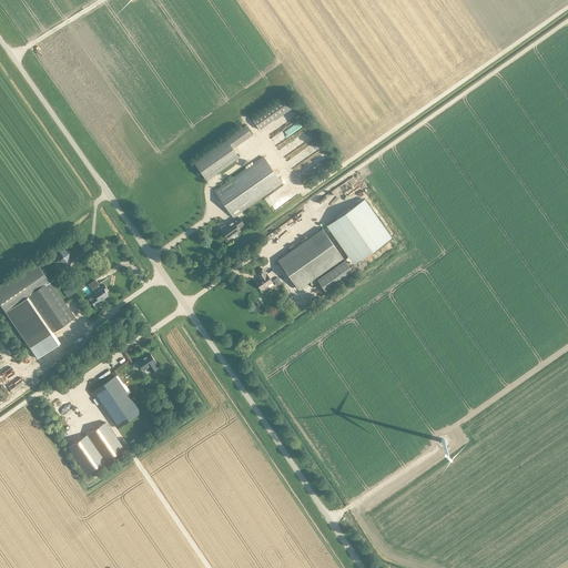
[(253,120),(260,130),(292,107),(285,98),(253,120)]
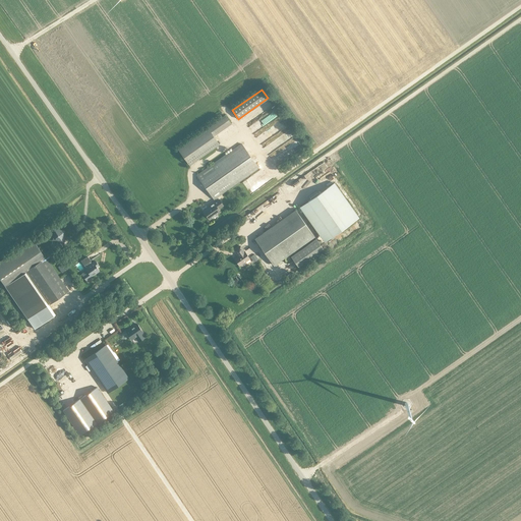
[(225,115),(178,149),(190,165),(219,145),(214,136),(231,124),(225,115)]
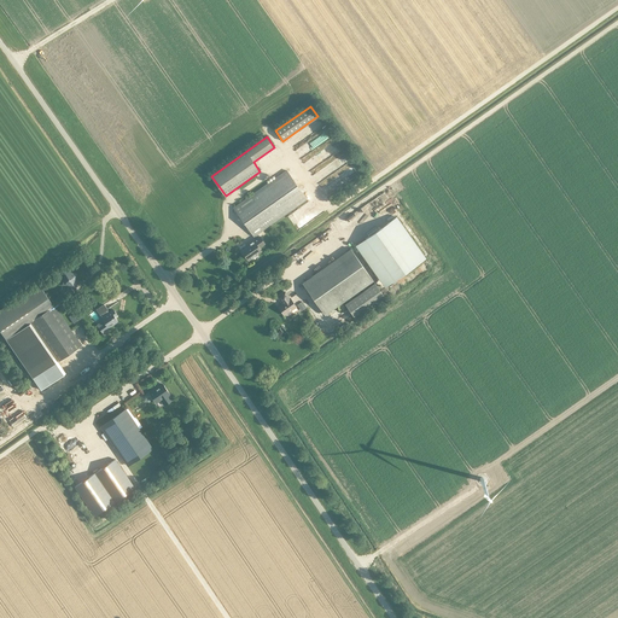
[(328,158),(338,151),(333,145),(324,152),(328,158)]
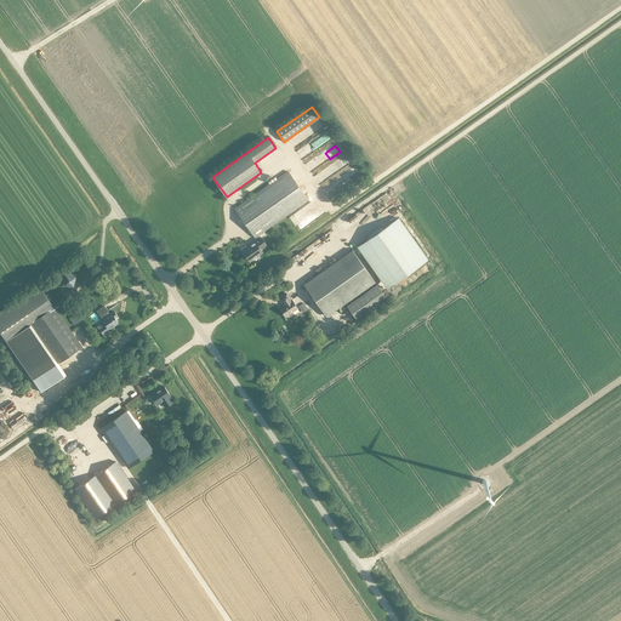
[(315,175),(320,183),(346,166),(341,159),(335,164),(335,163),(315,175)]
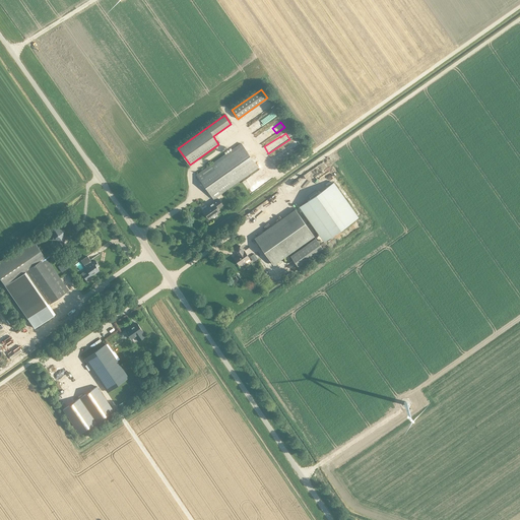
[(295,140),(289,143),(295,149),(300,146),(295,140)]
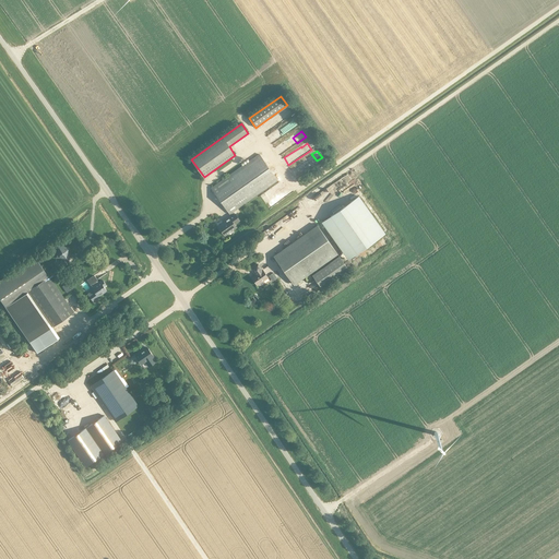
[(229,214),(230,213),(233,212),(277,180),(259,154),(212,188),(229,214)]
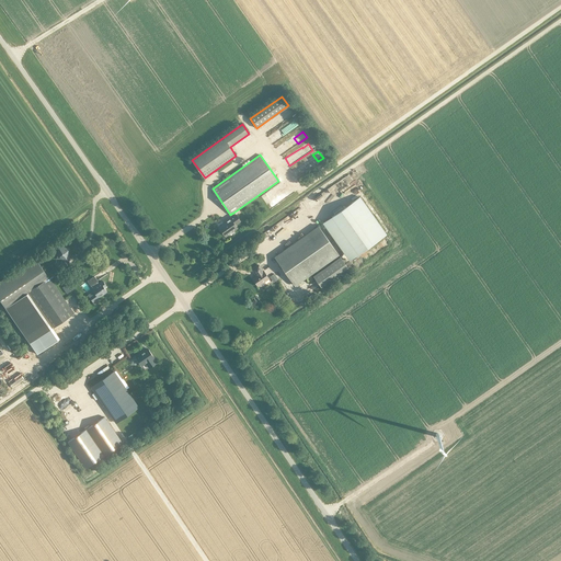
[(332,217),(358,254),(386,235),(359,197),(343,209),(341,206),(333,212),(334,215),(332,217)]
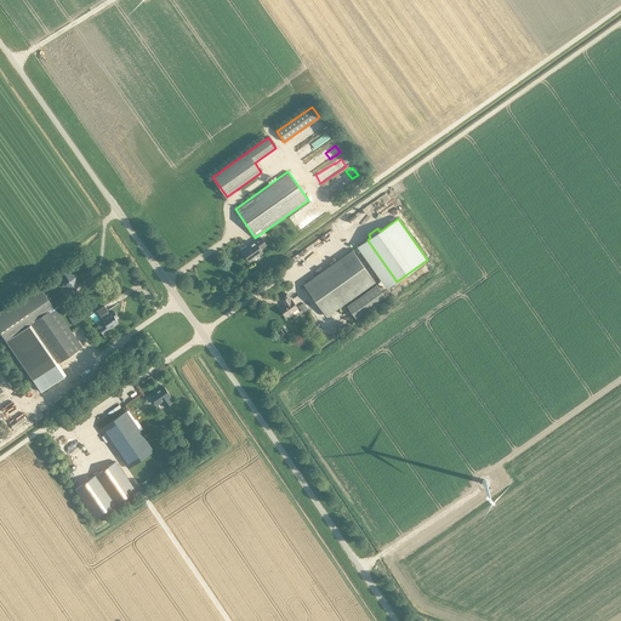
[(261,238),(258,235),(256,237),(258,240),(250,245),(251,246),(244,252),(243,251),(244,254),(244,255),(245,257),(248,258),(250,262),(262,252),(260,249),(266,245),(261,238)]
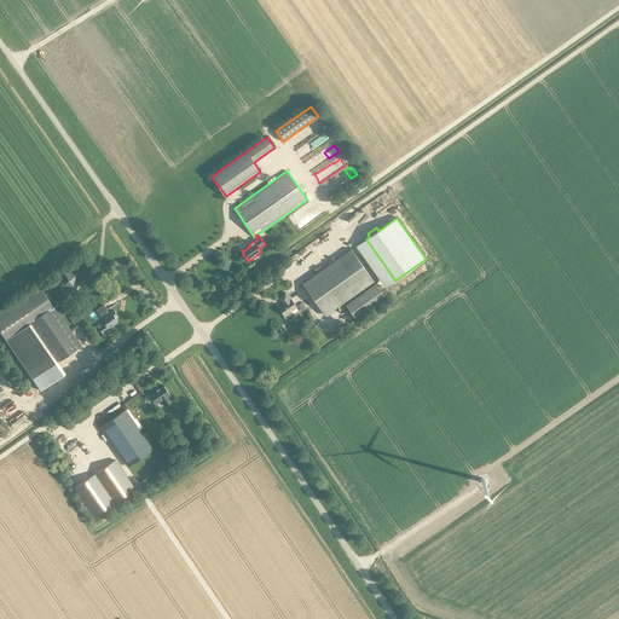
[(352,250),(304,284),(325,314),(374,281),(352,250)]
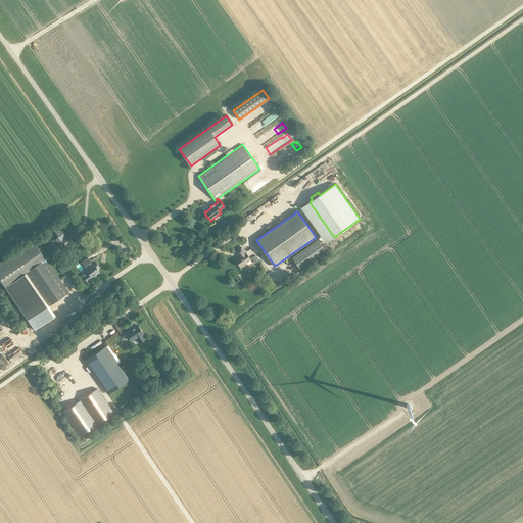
[(57,242),(56,247),(54,249),(56,252),(62,247),(60,244),(60,242),(62,243),(65,232),(54,230),(52,241),(57,242)]
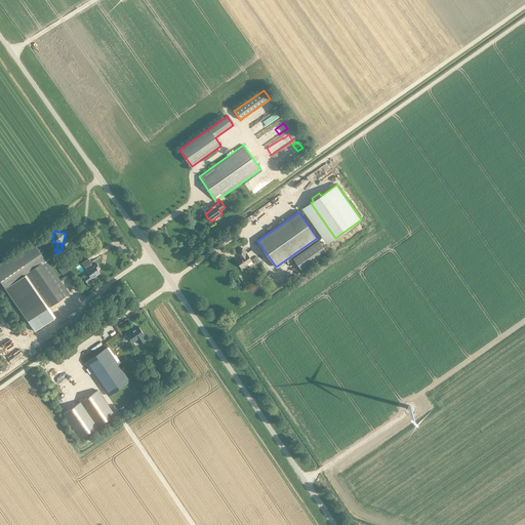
[(54,318),(47,308),(69,293),(33,241),(0,263),(0,279),(35,331),(54,318)]
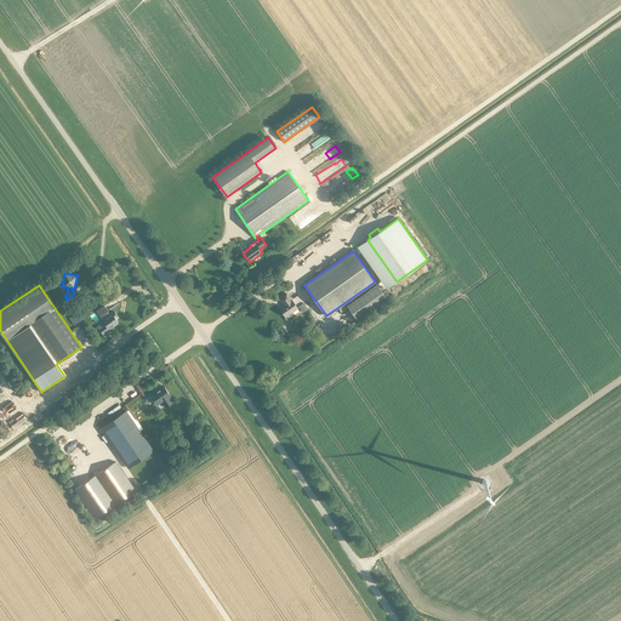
[(387,300),(376,285),(347,306),(358,320),(387,300)]
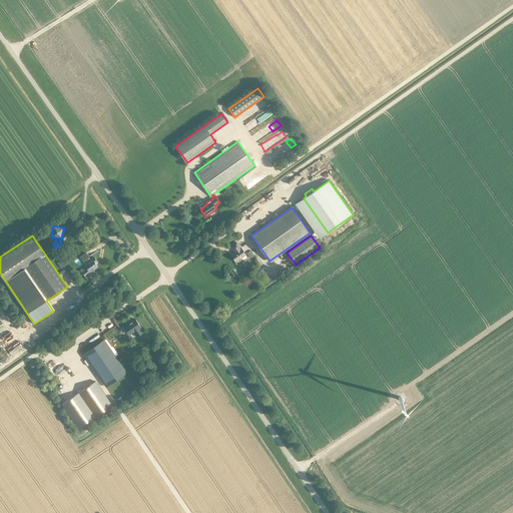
[(234,252),(231,254),(235,262),(236,262),(237,261),(245,254),(240,247),(236,242),(230,246),(234,252)]
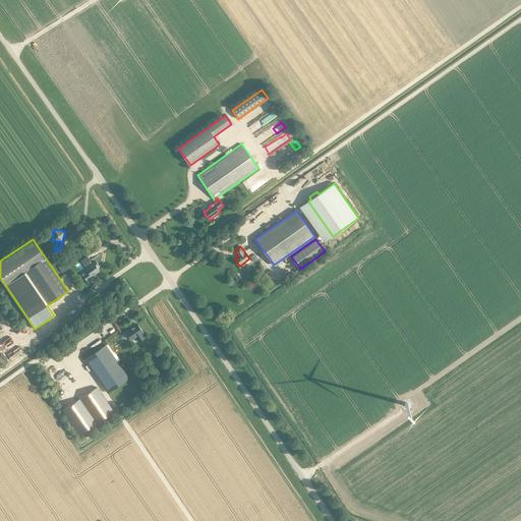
[(85,268),(85,269),(87,270),(81,274),(83,276),(85,279),(90,276),(91,277),(100,271),(98,269),(100,267),(96,262),(92,264),(91,262),(88,256),(81,261),(84,266),(85,268)]
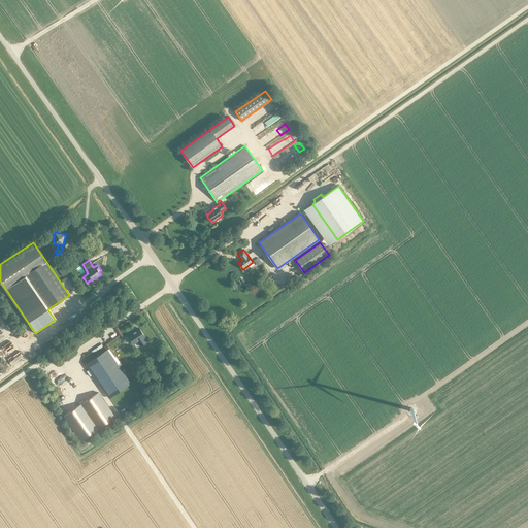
[(134,332),(128,336),(133,344),(134,344),(133,343),(137,341),(140,345),(140,347),(146,341),(144,337),(144,336),(139,328),(139,329),(134,332)]
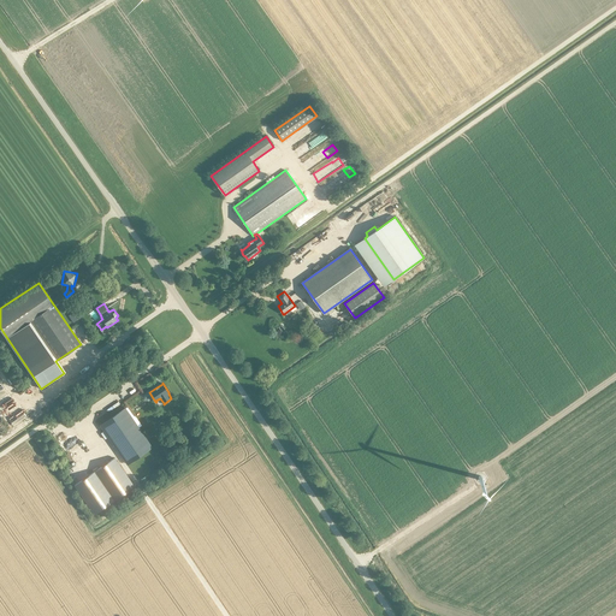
[(152,448),(149,443),(125,408),(101,425),(128,463),(152,448)]
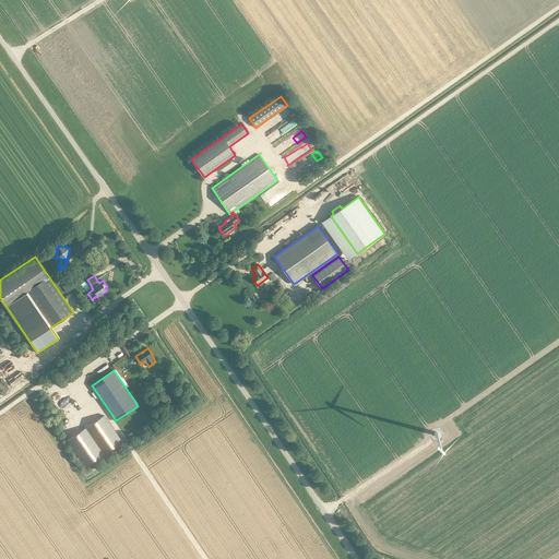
[(7,380),(11,388),(16,385),(14,382),(13,382),(10,378),(7,380)]
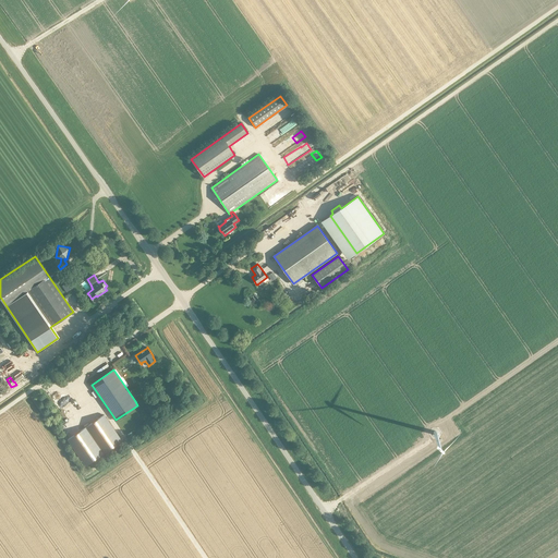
[(104,415),(86,427),(68,439),(85,465),(122,440),(104,415)]
